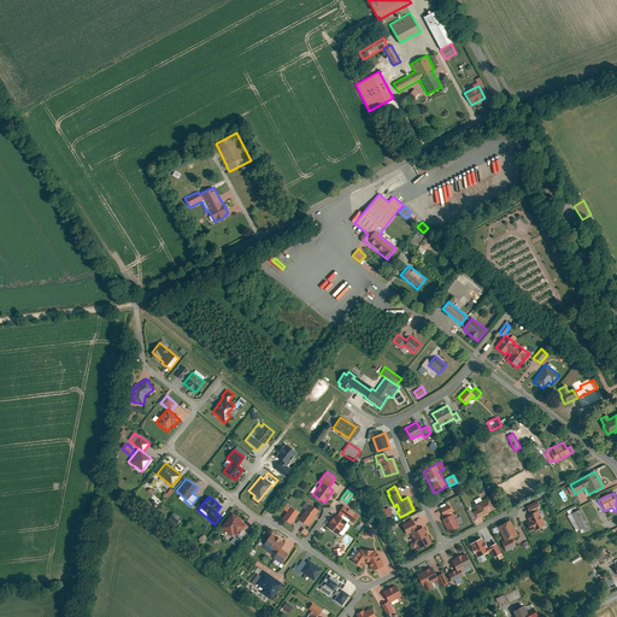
[(475,504),(477,510),(471,512),(475,518),(494,509),(488,498),(482,501),(480,497),(474,500),(475,504)]
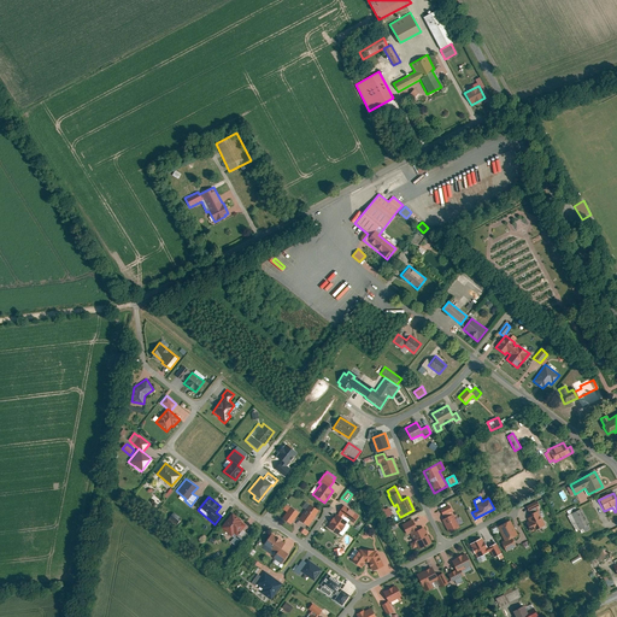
[(536,500),(526,506),(530,513),(526,516),(528,521),(526,523),(530,532),(544,524),(538,512),(539,511),(538,507),(540,506),(536,500)]
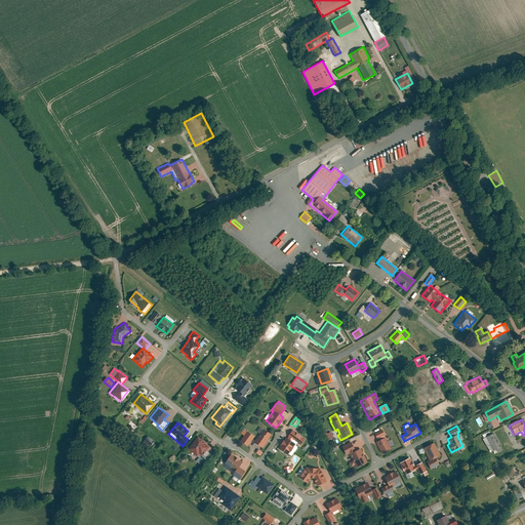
[(261,447),(272,434),(264,428),(253,441),(261,447)]
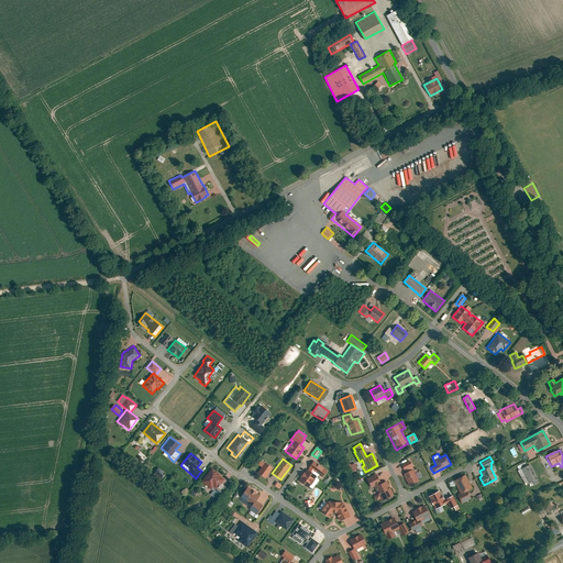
[(410,460),(401,465),(405,472),(414,467),(410,460)]
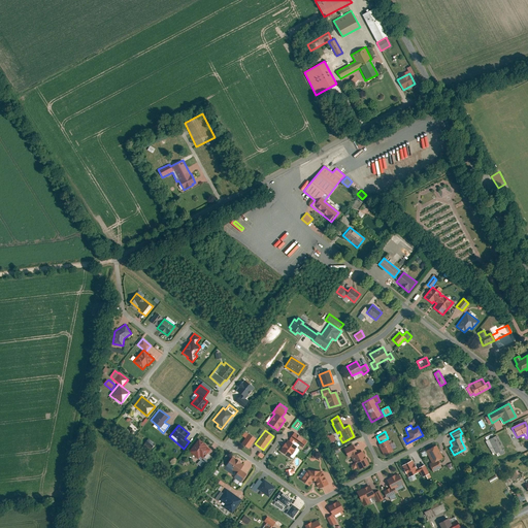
[(307,440),(295,432),(290,438),(303,448),(307,440)]
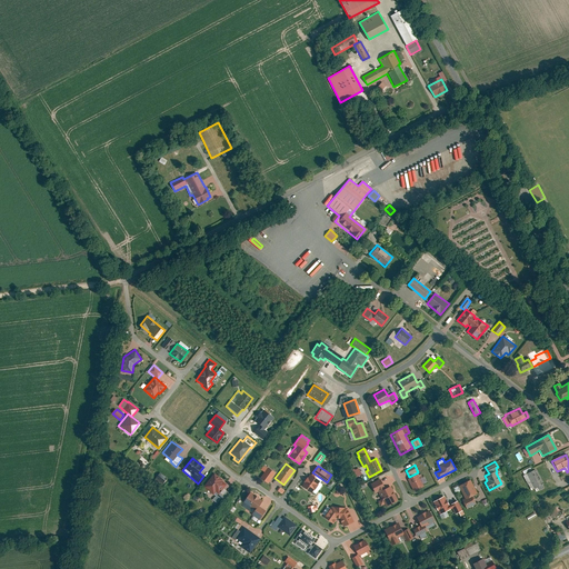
[(268,483),(276,472),(268,467),(260,478),(268,483)]
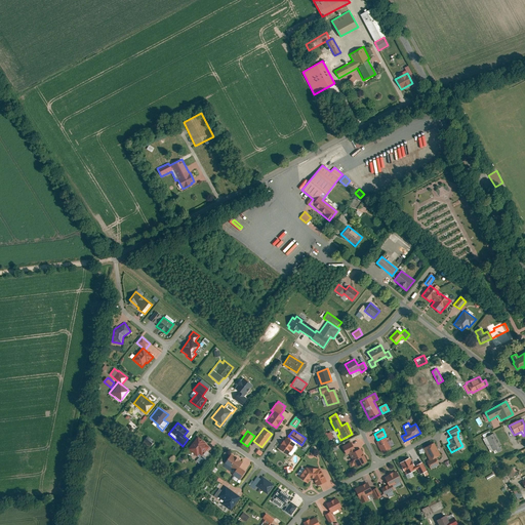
[(489,451),(493,450),(494,453),(501,450),(493,433),(491,434),(489,431),(482,435),(484,438),(483,438),(489,451)]
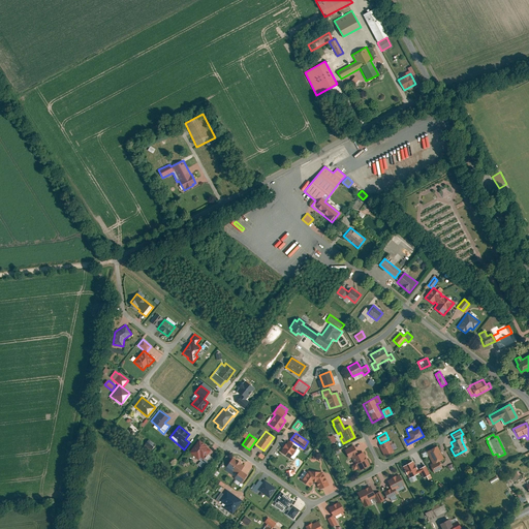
[(150,439),(145,445),(152,450),(156,444),(150,439)]
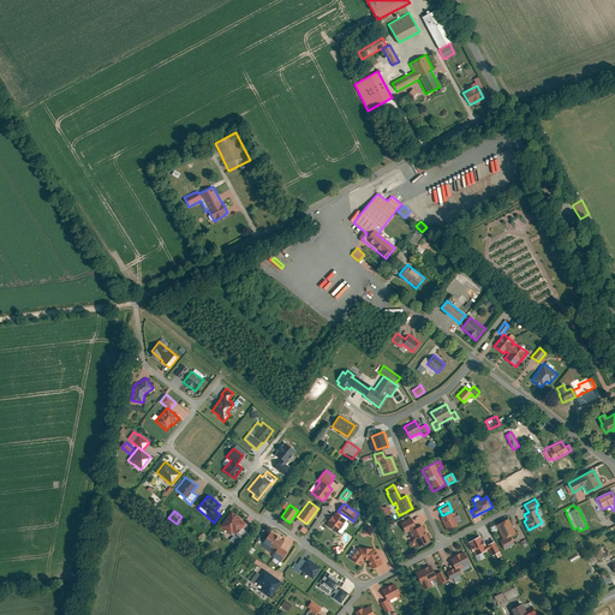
[(236,533),(244,523),(231,512),(220,526),(231,533),(232,531),(236,533)]
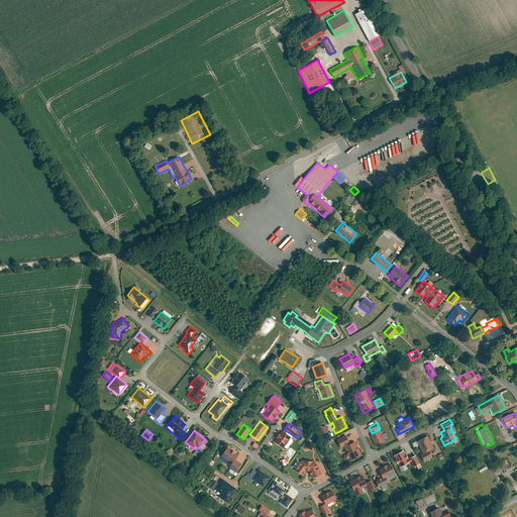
[(274,441),(283,447),(286,449),(293,440),(290,437),(282,430),(274,441)]
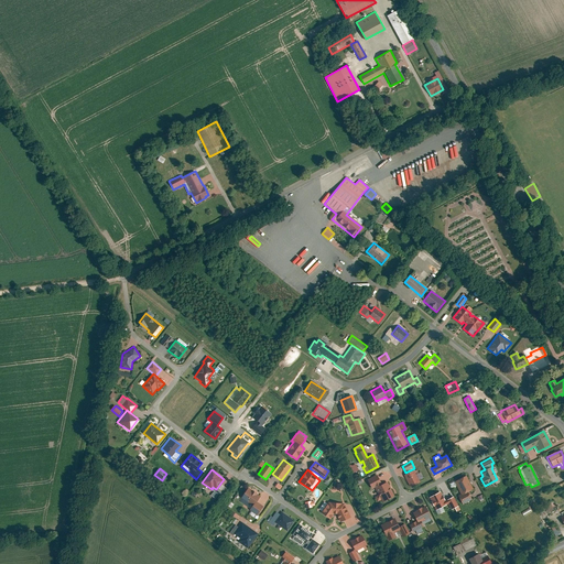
[(420,481),(413,470),(403,475),(410,487),(420,481)]
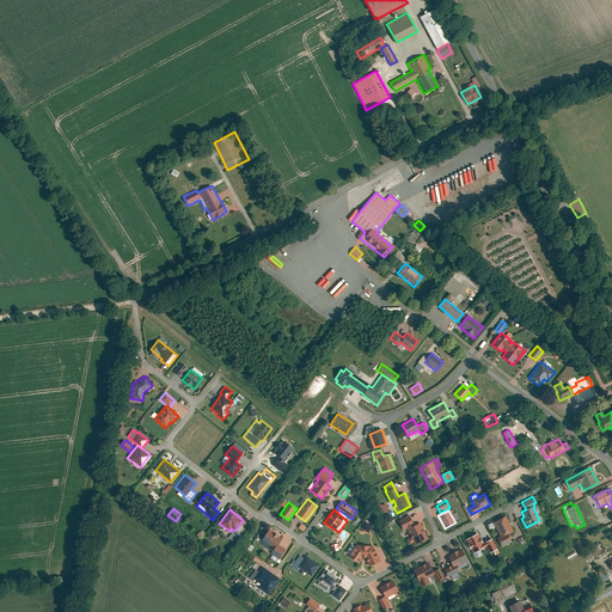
[(409,515),(398,521),(403,531),(414,525),(409,515)]
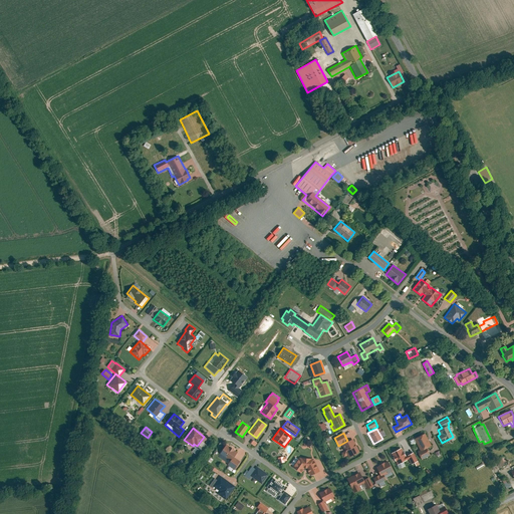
[(430,455),(426,448),(431,445),(424,433),(414,439),(420,450),(417,452),(421,460),(430,455)]
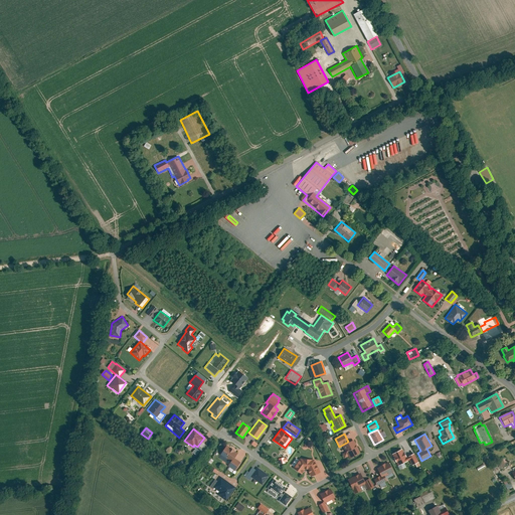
[(359,453),(353,440),(342,446),(345,452),(342,454),(344,458),(348,457),(348,458),(359,453)]
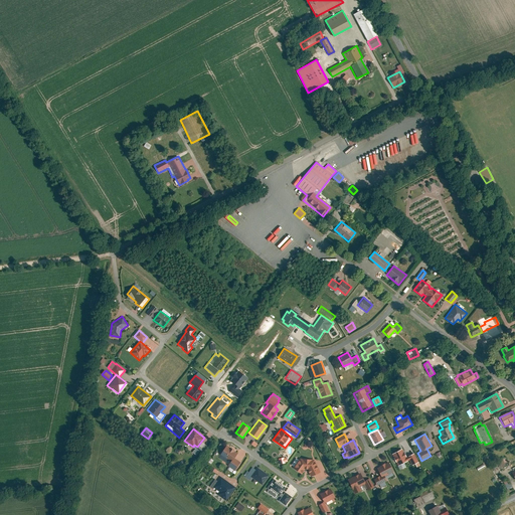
[(219,455),(220,456),(219,458),(226,463),(228,461),(230,462),(227,466),(235,471),(240,463),(234,459),(237,454),(225,446),(219,455)]
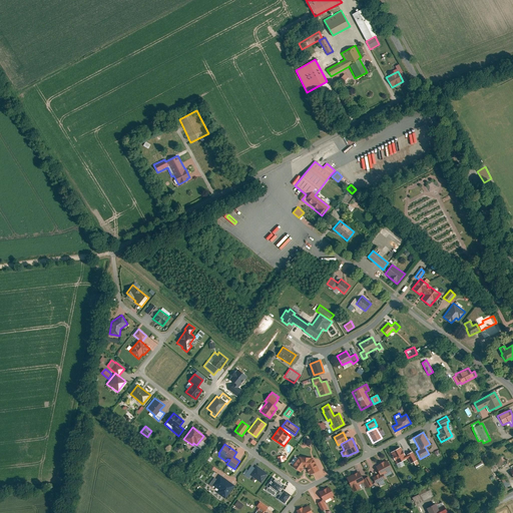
[(400,448),(391,453),(396,464),(408,458),(410,463),(416,460),(412,453),(405,457),(400,448)]
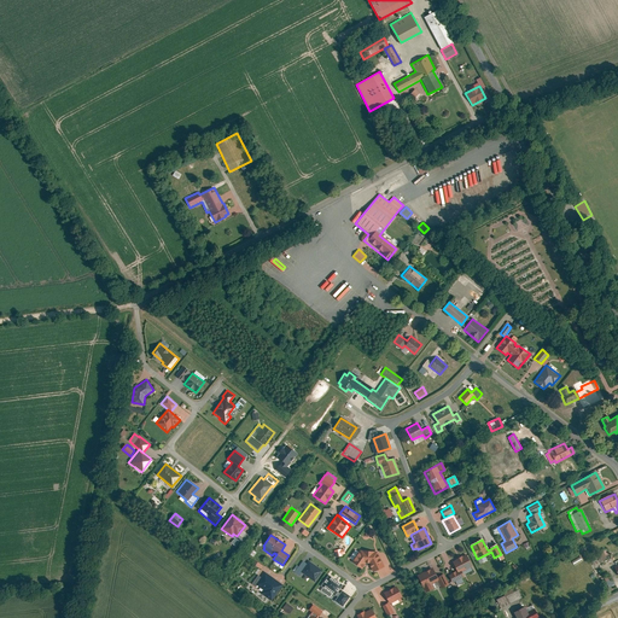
[(353,559),(351,561),(361,569),(366,563),(368,563),(372,572),(383,566),(375,551),(359,551),(357,552),(355,549),(350,558),(353,559)]
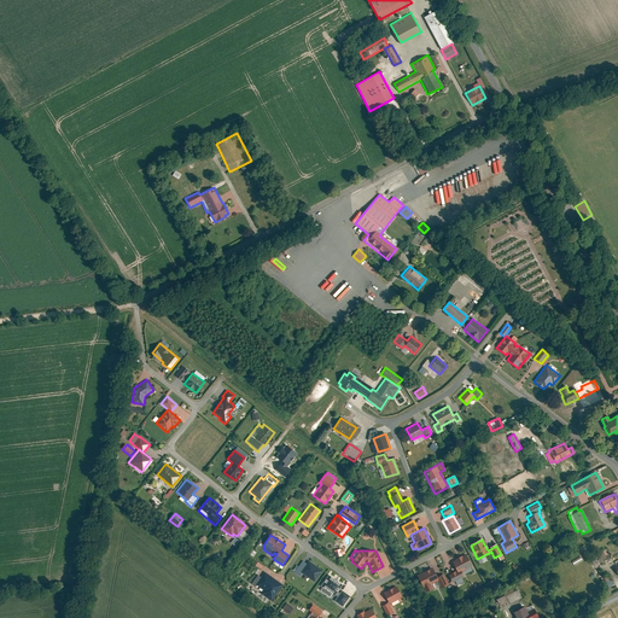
[(596,554),(601,563),(608,558),(604,549),(596,554)]
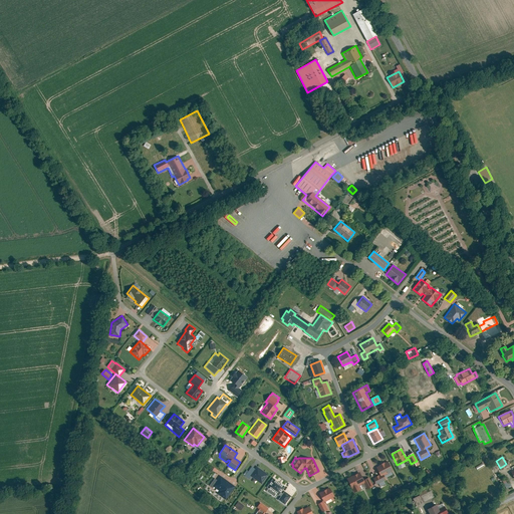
[(387,479),(386,478),(393,474),(391,471),(392,471),(387,461),(375,467),(378,474),(372,477),(376,485),(387,479)]
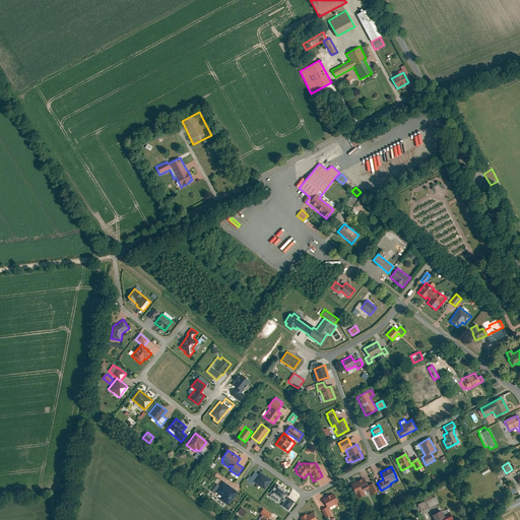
[(258,489),(259,486),(264,490),(271,479),(261,472),(259,475),(254,472),(247,481),(258,489)]
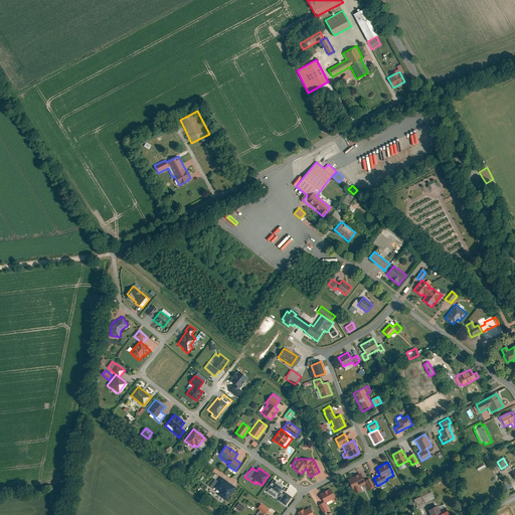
[(360,474),(347,480),(353,494),(360,491),(358,487),(364,484),(367,490),(374,487),(369,478),(363,481),(360,474)]
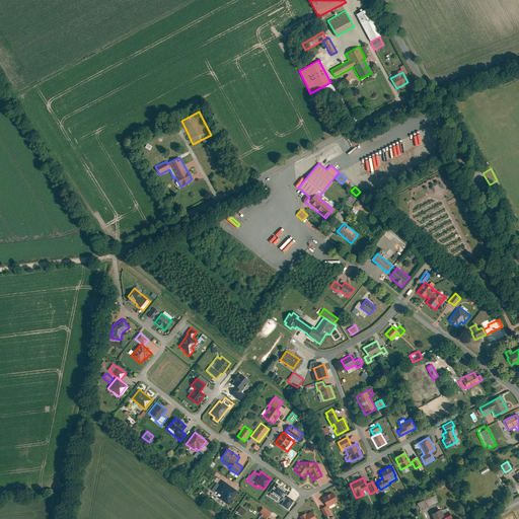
[(215,493),(216,492),(221,495),(218,499),(227,504),(236,491),(222,482),(219,486),(216,483),(211,491),(215,493)]
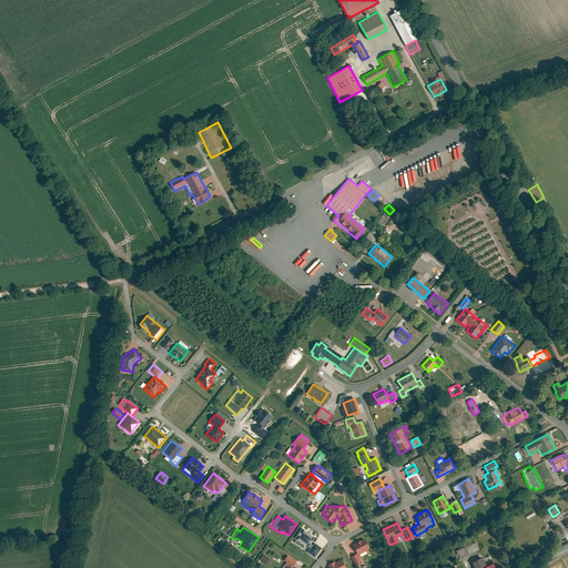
[(314,538),(302,529),(295,538),(297,540),(296,543),(300,545),(302,543),(307,547),(314,538)]
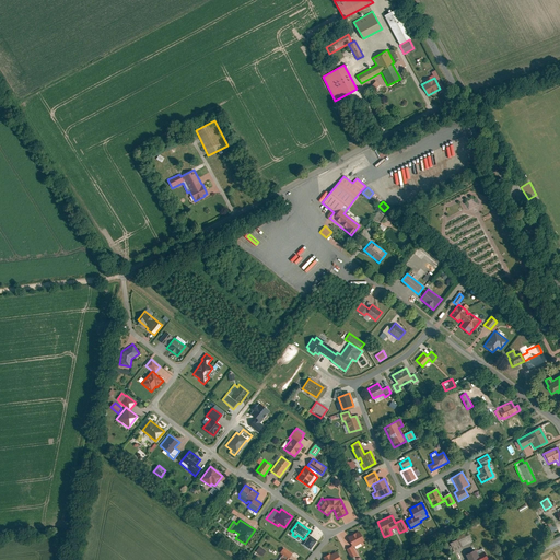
[(359,531),(347,537),(352,547),(364,540),(359,531)]
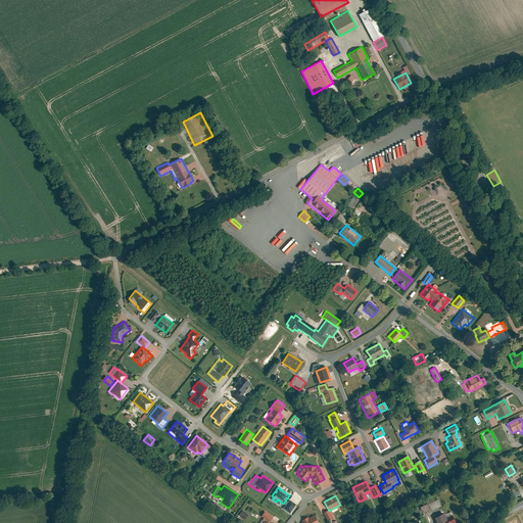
[(426,502),(427,504),(420,508),(424,515),(431,511),(441,506),(436,496),(426,502)]
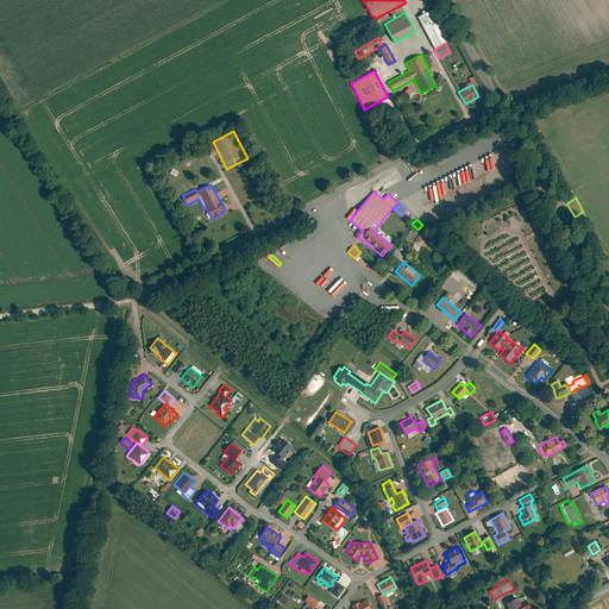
[(344,588),(338,583),(336,585),(333,584),(331,586),(333,589),(331,592),(337,597),(344,588)]
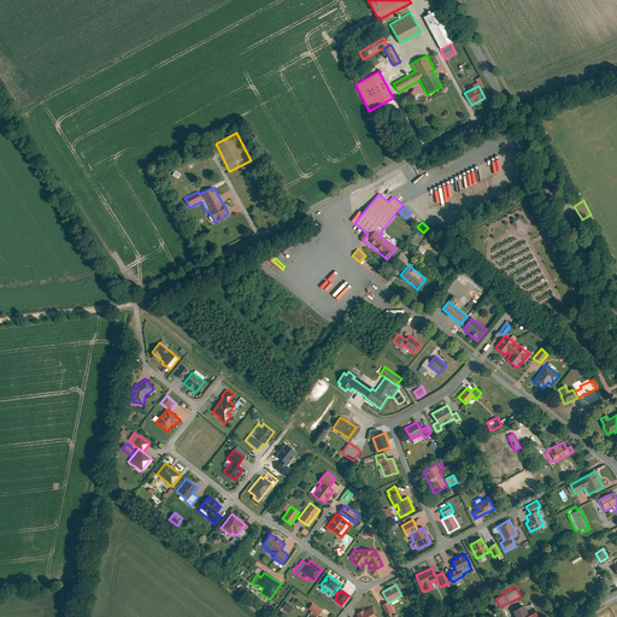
[(294,606),(287,601),(282,607),(288,613),(294,606)]
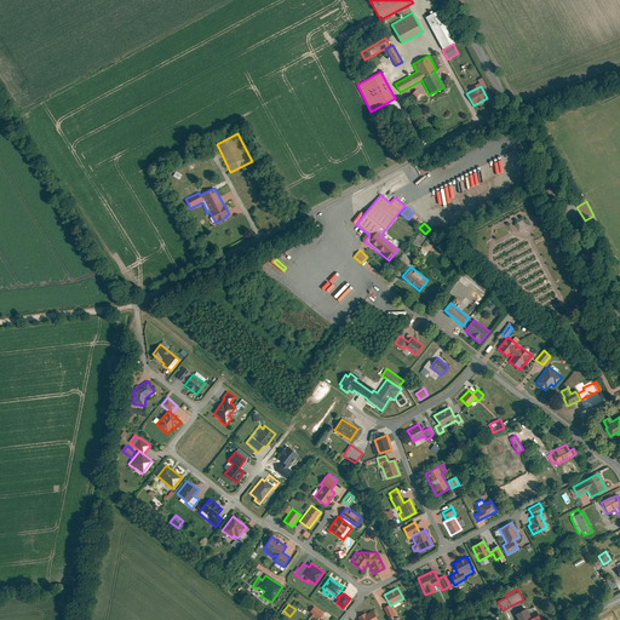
[(389,604),(383,608),(389,618),(395,614),(389,604)]
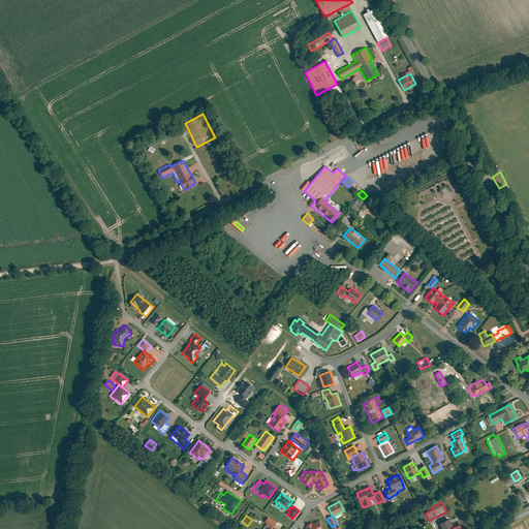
[(270,528),(268,527),(269,526),(272,528),(276,523),(268,517),(263,522),(265,523),(259,528),(270,528)]
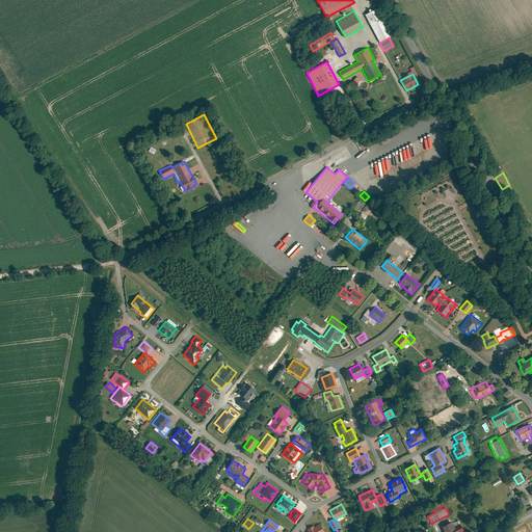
[(441,527),(443,531),(461,531),(463,531),(458,521),(451,525),(450,523),(441,527)]
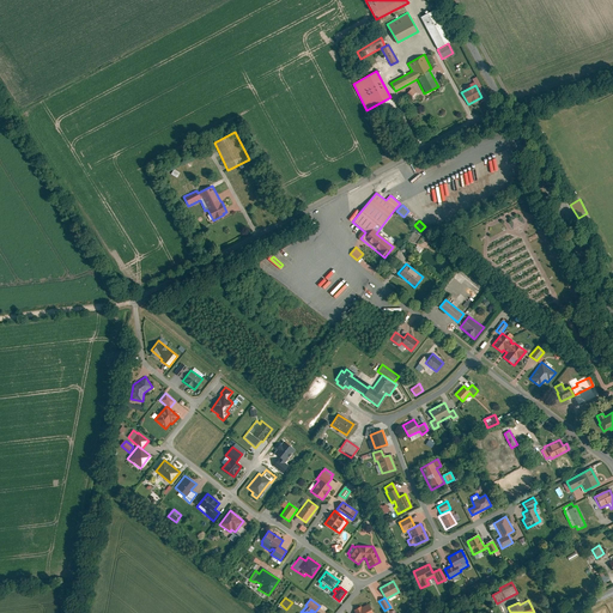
[(372,612),(366,602),(353,610),(354,612),(372,612)]
